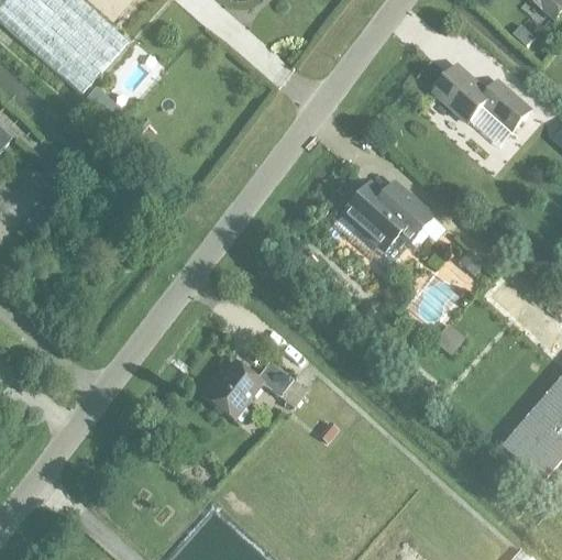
[(0,22),(80,95),(129,41),(81,0),(0,0),(0,22)]
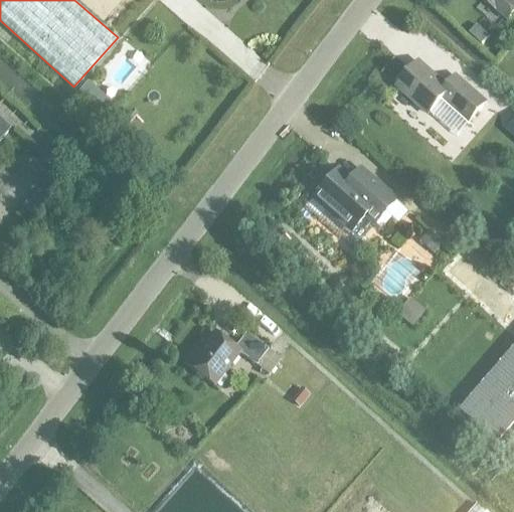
[(489,0),(496,6),(509,17),(513,12),(513,0),(489,0)]
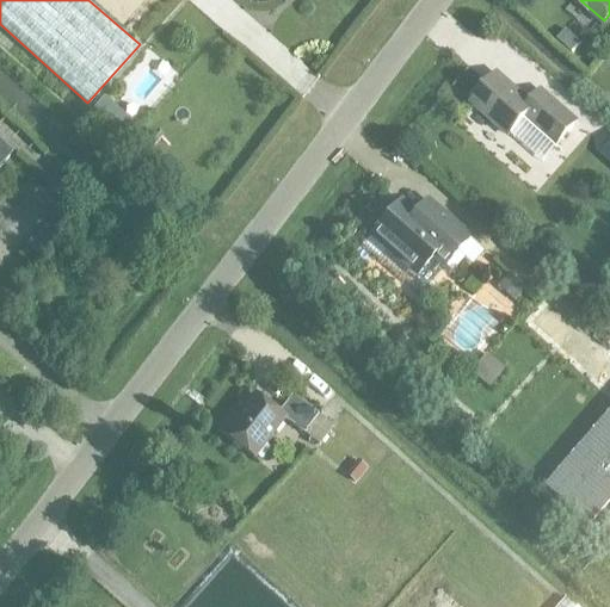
[(609,56),(596,73),(609,85),(609,56)]
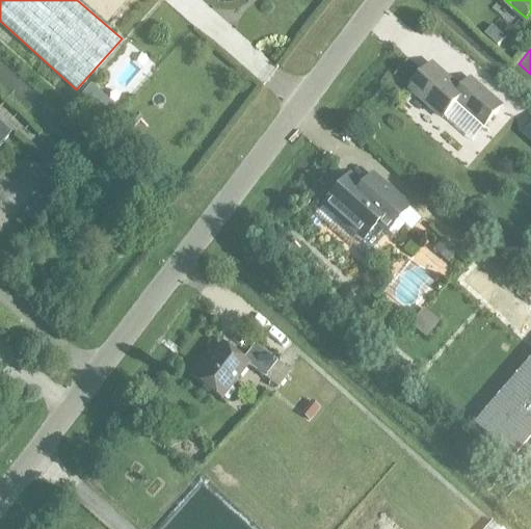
[(460,103),(472,113),(485,125),(503,104),(489,94),(471,76),(460,87),(432,62),(416,81),(416,85),(413,89),(443,116),(454,103),(460,103)]
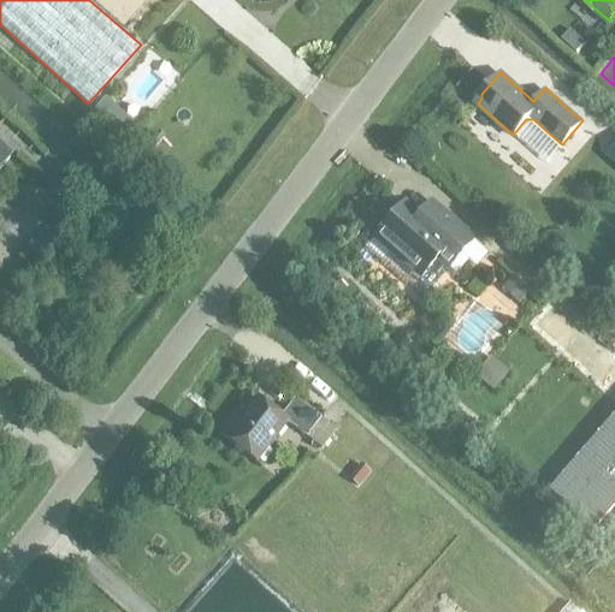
[(0,167),(15,152),(0,138),(0,167)]
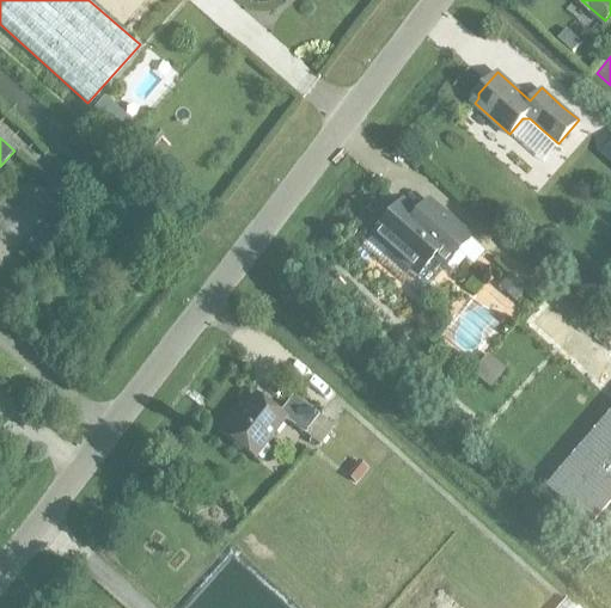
[(446,264),(470,237),(434,206),(421,219),(399,200),(372,232),(419,272),(434,255),(446,264)]
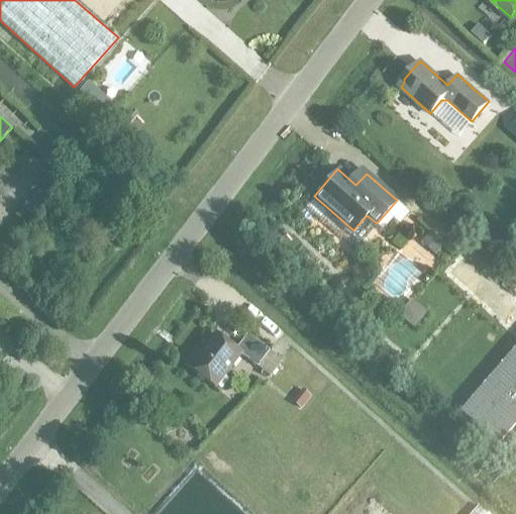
[(68,178),(62,173),(57,178),(63,184),(68,178)]
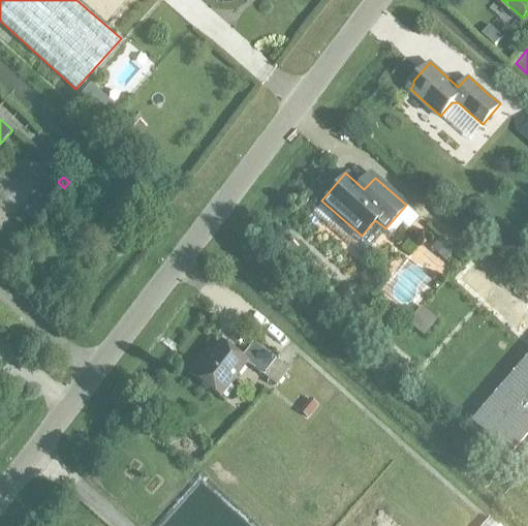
[(477,211),(478,202),(461,200),(460,210),(477,211)]
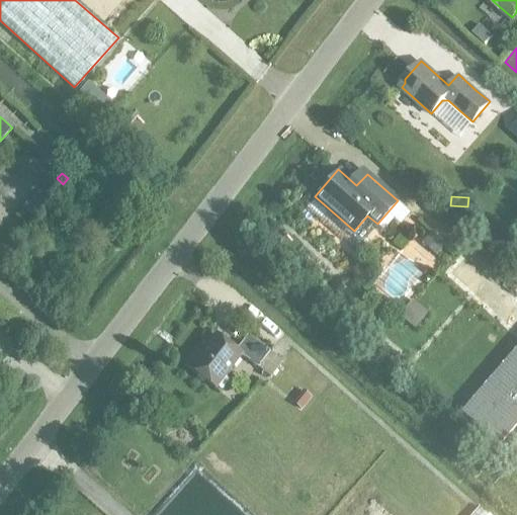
[(445,243),(431,231),(423,240),(437,252),(445,243)]
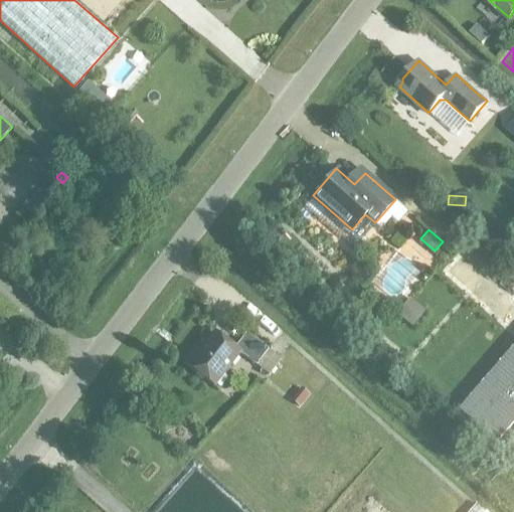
[(441,262),(436,257),(429,264),(435,269),(441,262)]
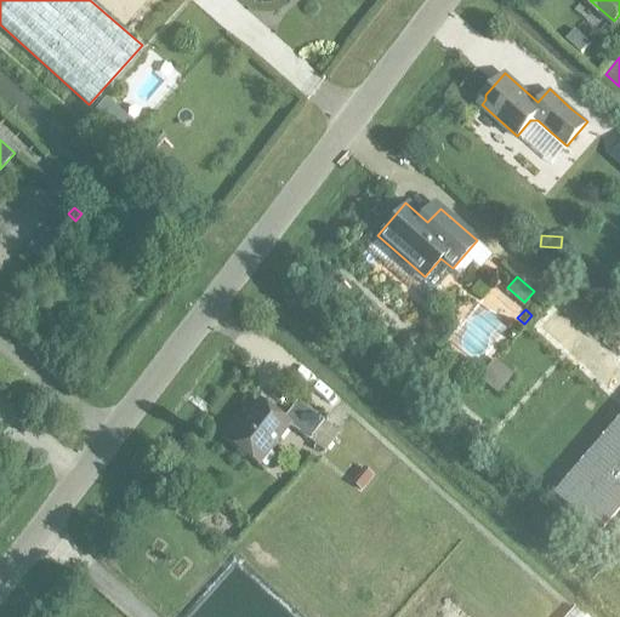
[(500,356),(484,366),(496,384),(512,375),(500,356)]
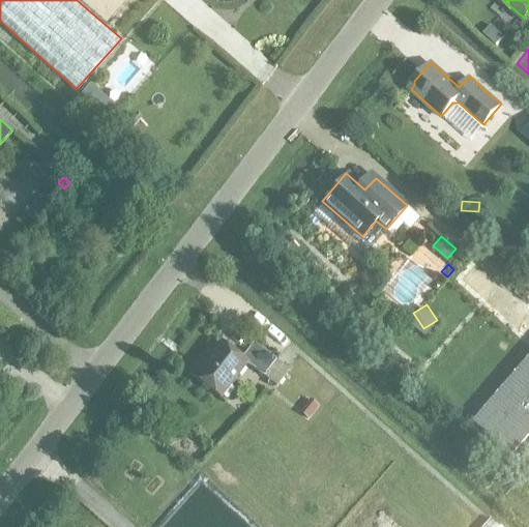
[(221,341),(205,359),(201,356),(188,372),(222,397),(247,361),(275,382),(287,368),(252,341),(241,355),(221,341)]
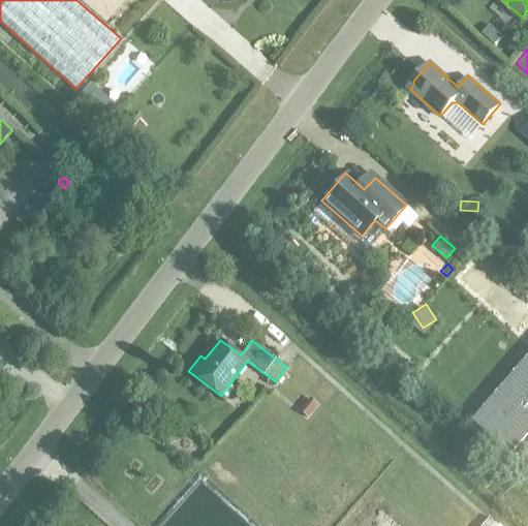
[(509,454),(527,431),(527,350),(469,420),(509,454)]
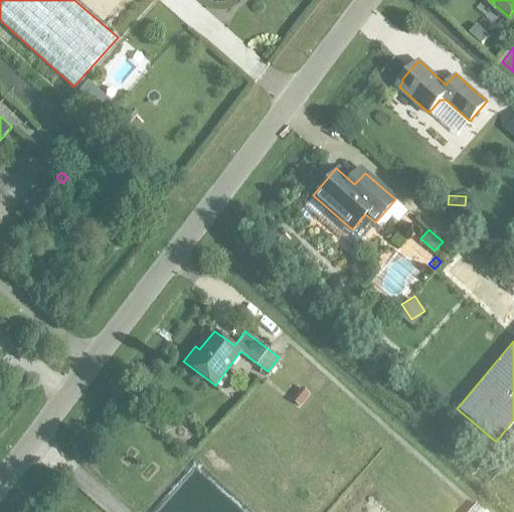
[(486,511),(476,502),(467,511),(486,511)]
